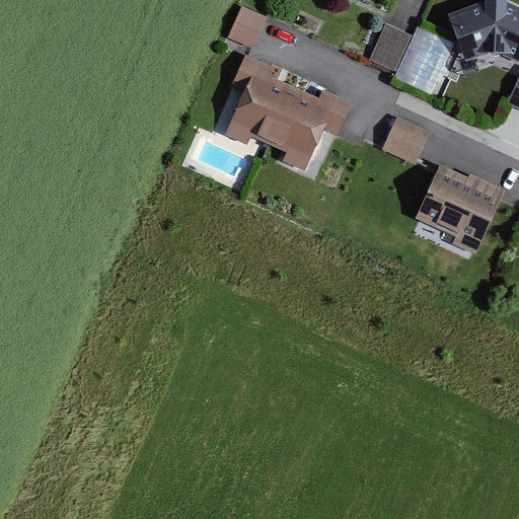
[(518,62),(518,7),(503,0),(488,0),(449,14),(458,38),(466,62),(496,52),(518,62)]
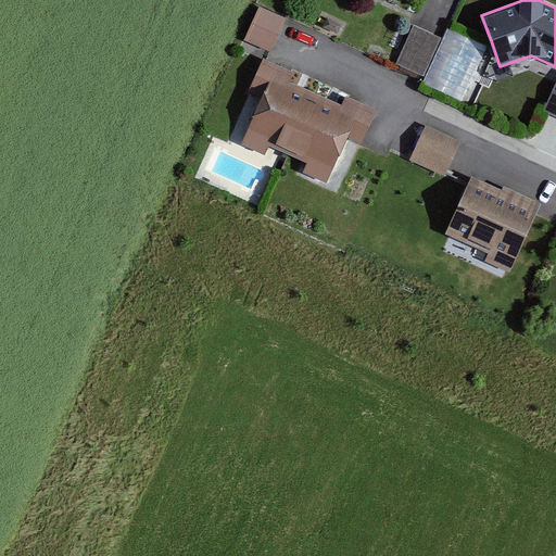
[(278,35),(286,17),(260,5),(243,41),(269,53),(278,35)]
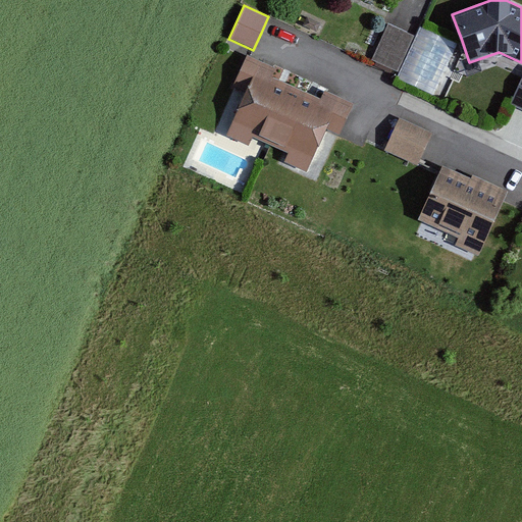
[(399,71),(414,37),(401,31),(386,24),(371,59),(399,71)]
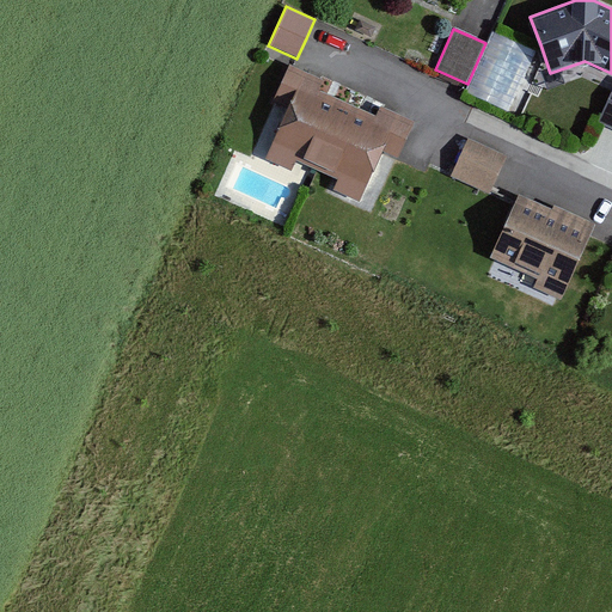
[(297,159),(317,169),(348,104),(319,91),(324,80),(289,63),(288,67),(271,101),(275,103),(288,109),(265,157),(292,169),(297,159)]
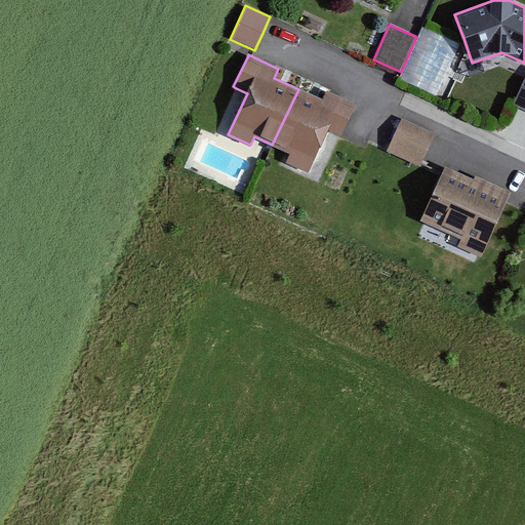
[(524,83),(515,105),(524,109),(524,83)]
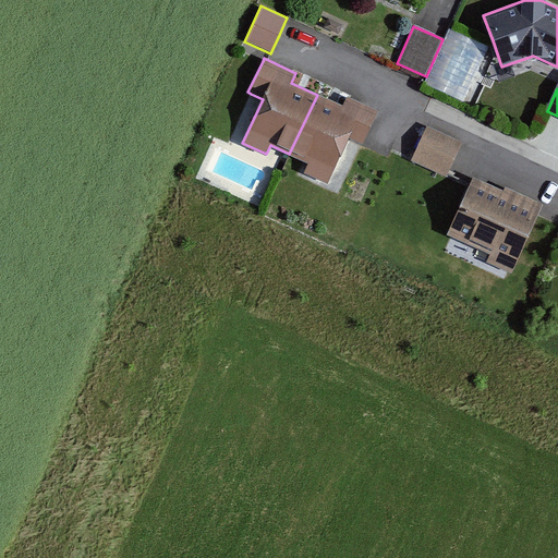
[(317,95),(289,154),(307,162),(303,171),(326,182),(347,138),(362,146),(378,112),(346,97),(341,106),(317,95)]
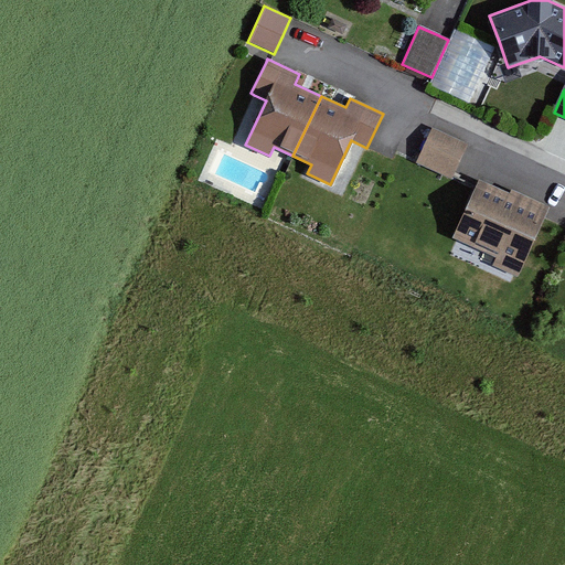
[(417,164),(452,180),(468,145),(451,137),(434,128),(417,164)]
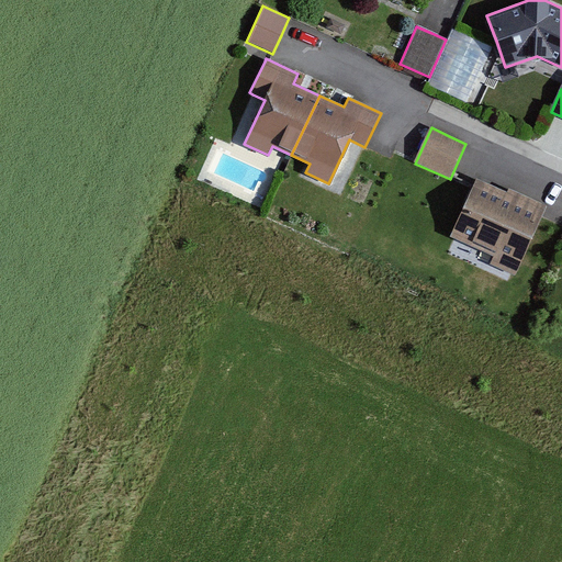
[(490,265),(516,277),(548,206),(509,189),(507,193),(478,180),(451,236),(494,256),(490,265)]
